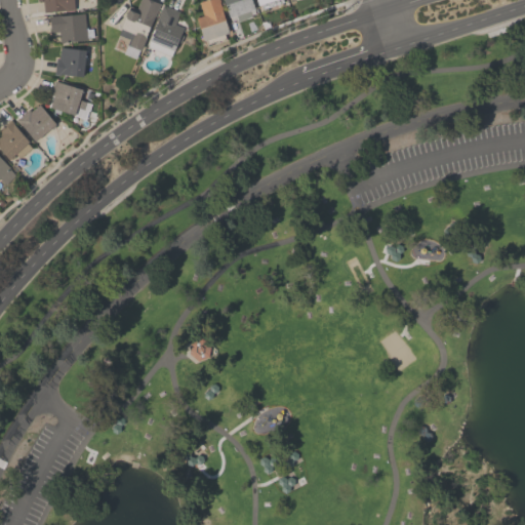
[(43,12),(42,0),(36,1),(35,0),(72,0),(74,9),(43,12)]
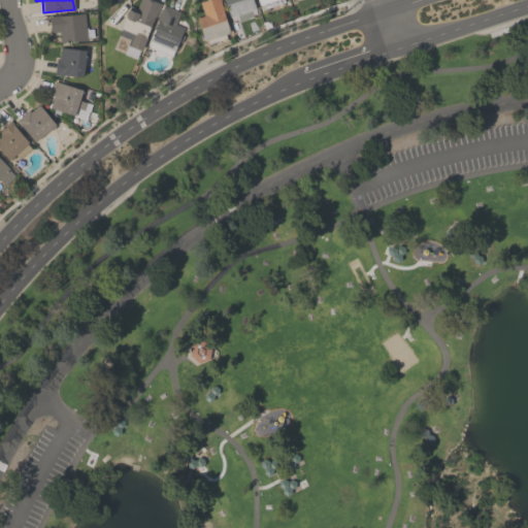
[(152,0),(160,3),(158,8),(157,8),(140,50),(139,50),(135,59),(123,54),(128,39),(117,35),(129,5),(136,8),(139,0),(152,0)]
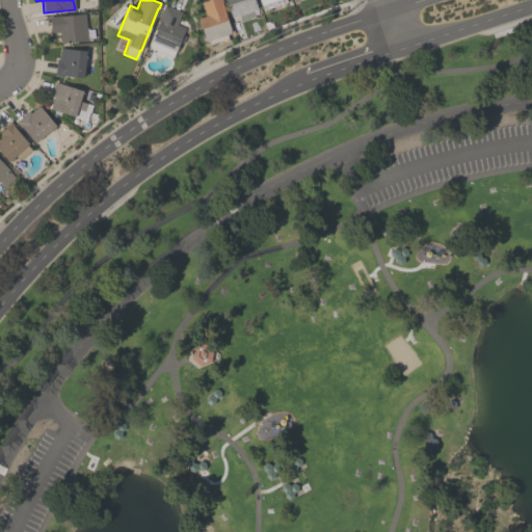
[(207,0),(220,0),(232,32),(227,34),(229,41),(209,47),(207,41),(206,41),(197,18),(206,15),(201,2),(207,0)]
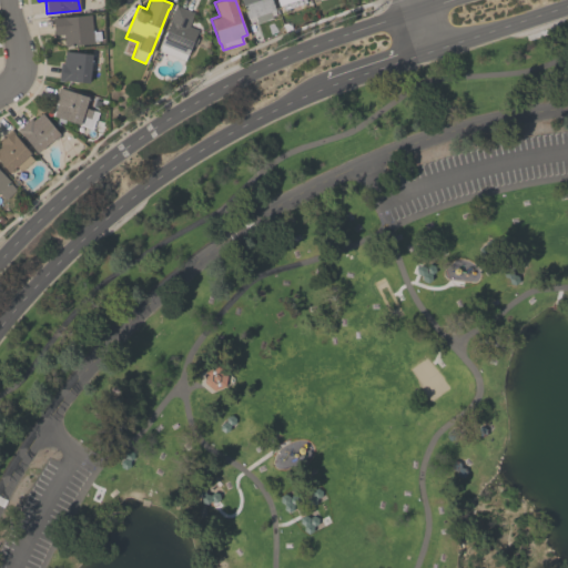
[(271,0),(275,13),(271,16),(271,18),(256,22),(255,20),(249,22),(241,0),(271,0)]
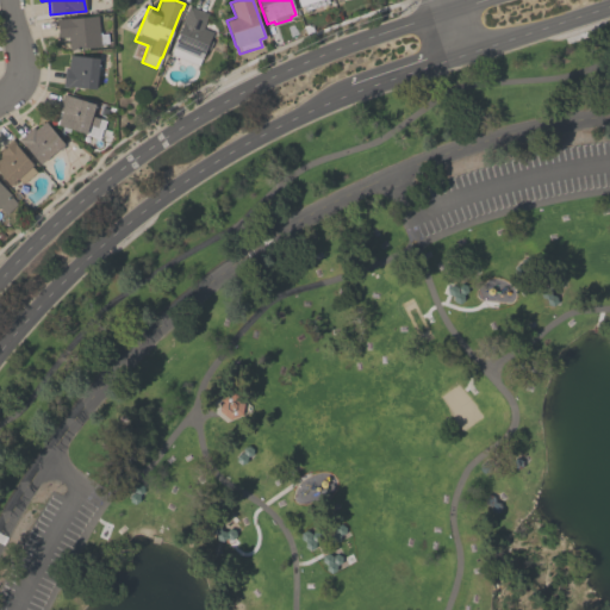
[(327,0),(328,2),(304,10),(302,4),(299,5),(297,0),(327,0)]
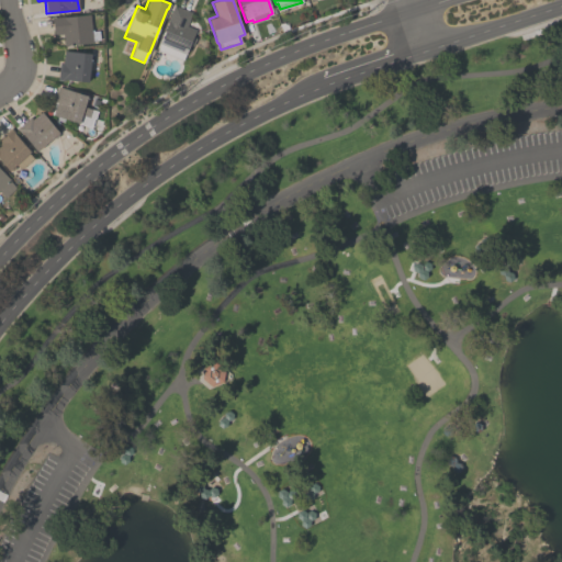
[(188,24),(195,29),(184,54),(184,53),(181,60),(157,49),(159,43),(158,43),(173,4),(192,12),(188,24)]
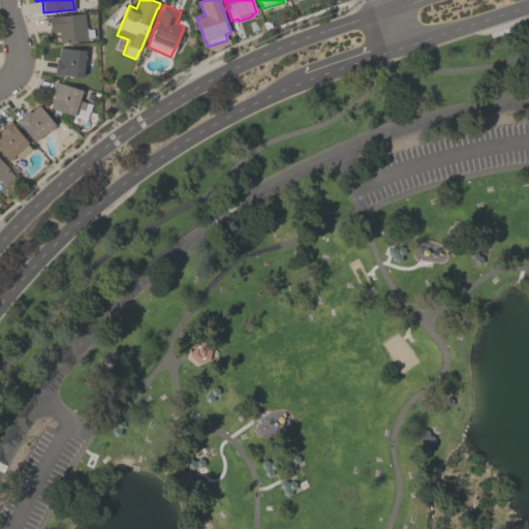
[(50,32),(49,16),(84,12),(86,27),(87,27),(87,28),(92,28),(93,36),(88,37),(88,38),(87,38),(87,39),(59,42),(58,31),(50,32)]
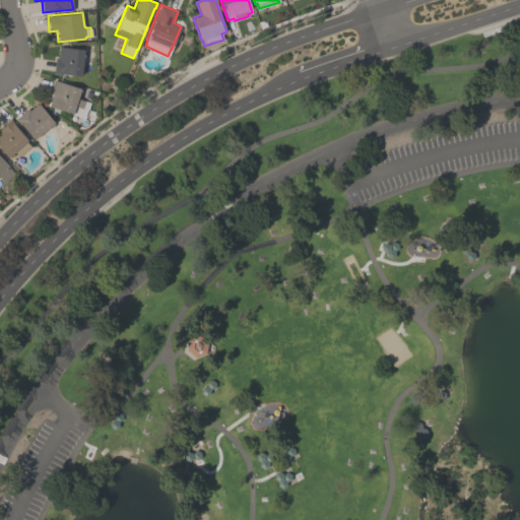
[(84,49),(81,75),(59,72),(59,74),(53,73),(55,56),(57,57),(58,47),(84,49)]
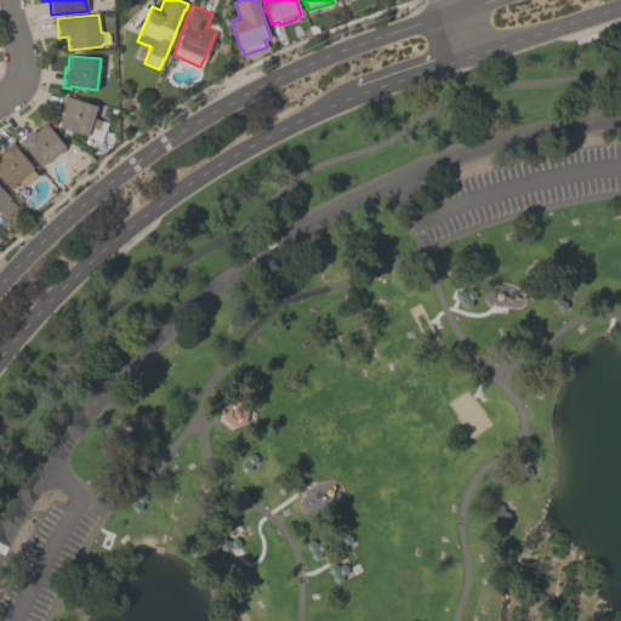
[(92,118),(107,121),(104,130),(102,130),(100,140),(55,126),(60,112),(58,112),(63,95),(96,106),(92,118)]
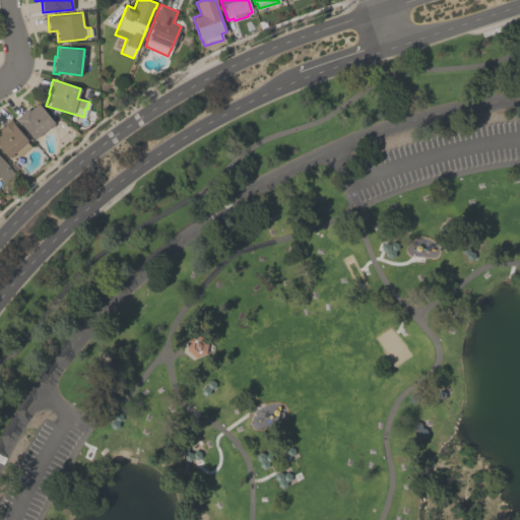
[(34,139),(19,122),(18,123),(14,118),(27,108),(29,110),(38,103),(54,122),(53,125),(51,127),(48,127),(34,139)]
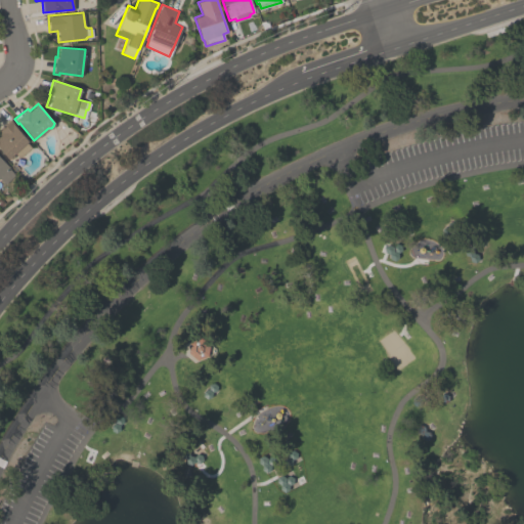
[(7,159),(0,149),(0,130),(10,121),(26,140),(25,141),(29,145),(16,156),(14,153),(13,154),(13,155),(13,157),(12,158),(10,158),(9,157),(7,159)]
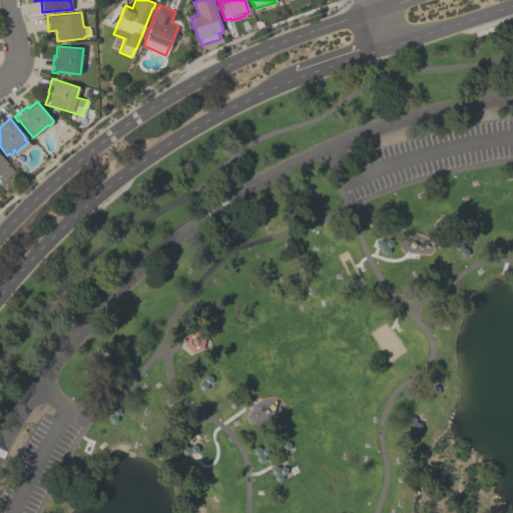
[(0,176),(0,153),(9,163),(8,164),(14,170),(4,180),(0,176)]
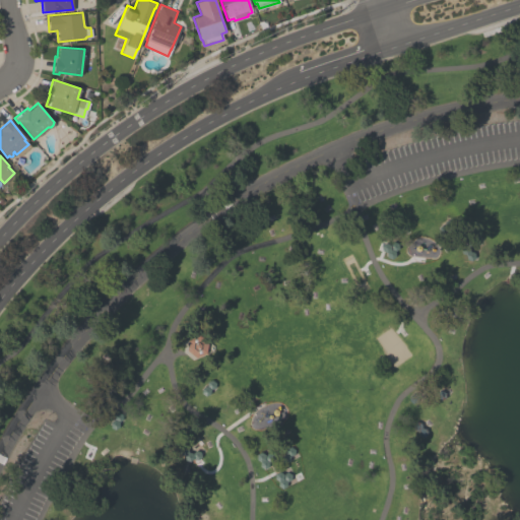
[(187,351),(196,361),(207,353),(207,342),(198,335),(187,342),(187,351)]
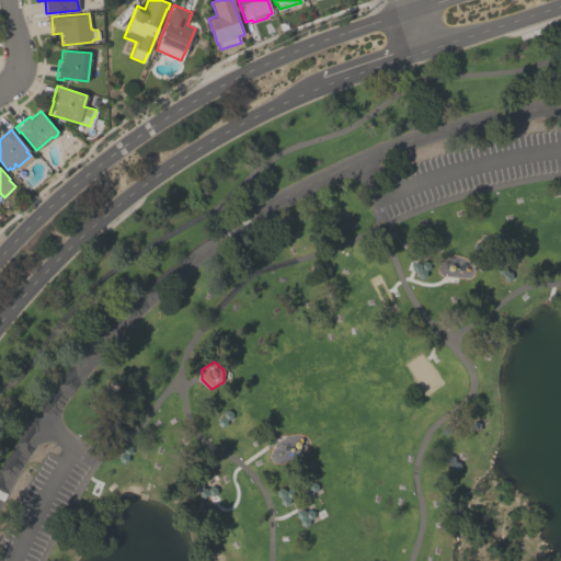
[(445,464),(455,472),(465,461),(455,453),(445,464)]
